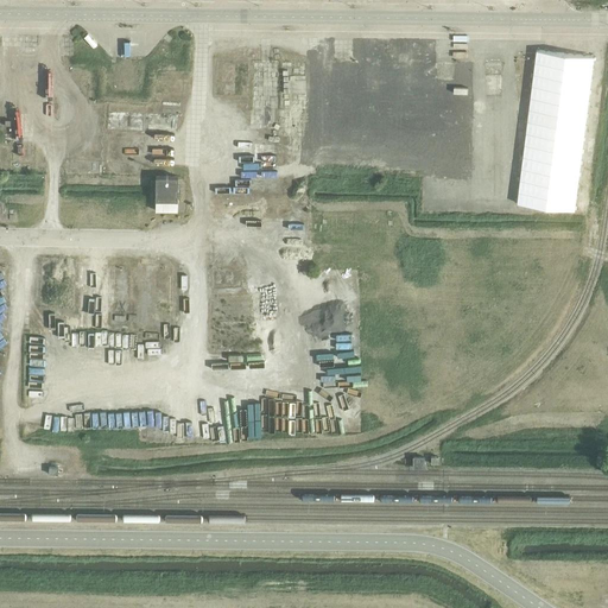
[(280,108),(282,56),(257,55),(254,108),(280,108)]
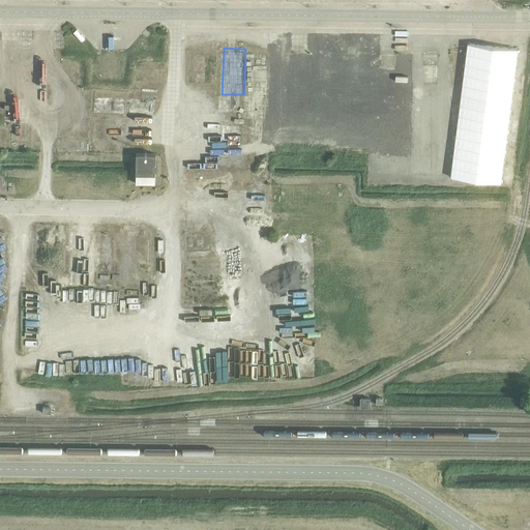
[(85,95),(94,96),(95,87),(85,86),(85,95)]
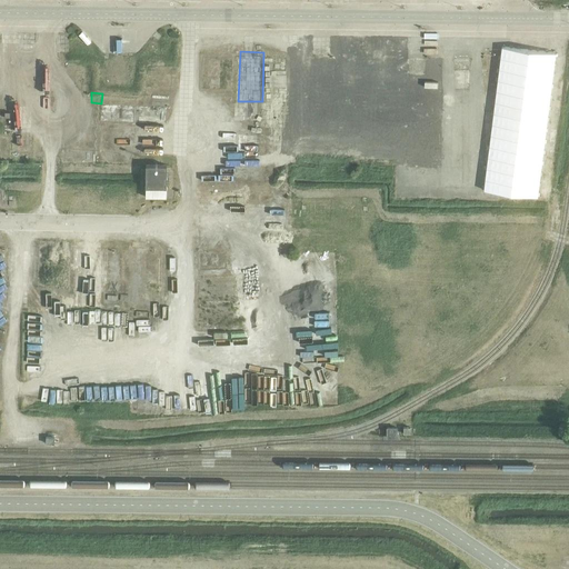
[(120,111),(120,102),(121,102),(120,93),(107,93),(108,112),(120,111)]
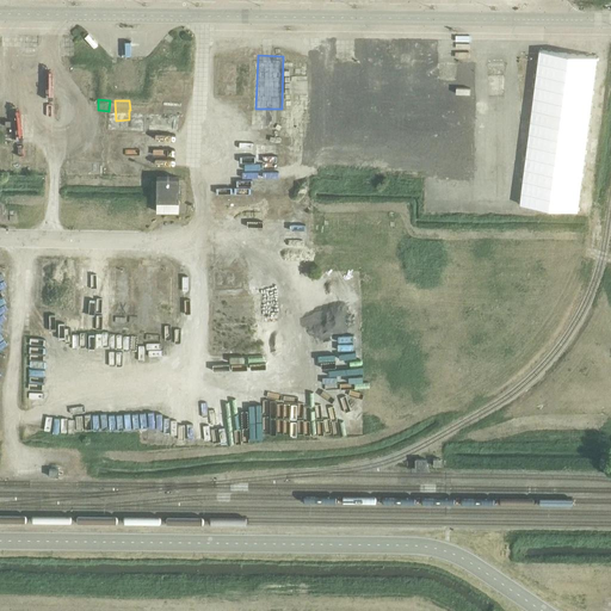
[(159,119),(160,106),(136,105),(136,118),(159,119)]
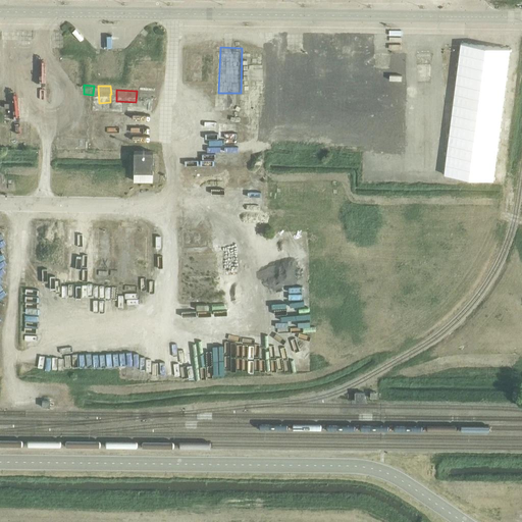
[(449,91),(449,99),(461,99),(460,91),(449,91)]
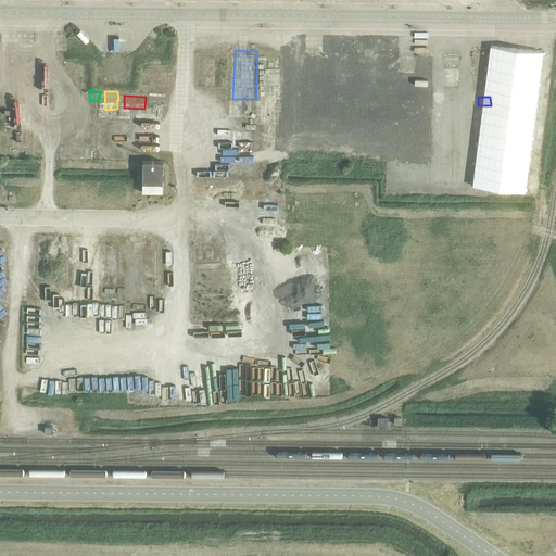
[(150,109),(164,110),(166,99),(151,98),(150,109)]
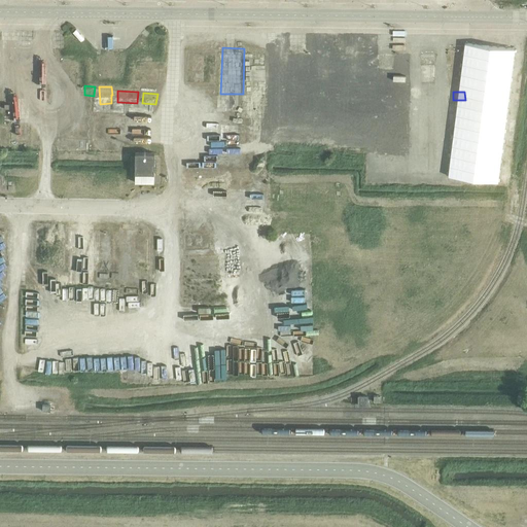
[(394,105),(394,96),(382,96),(382,106),(394,105)]
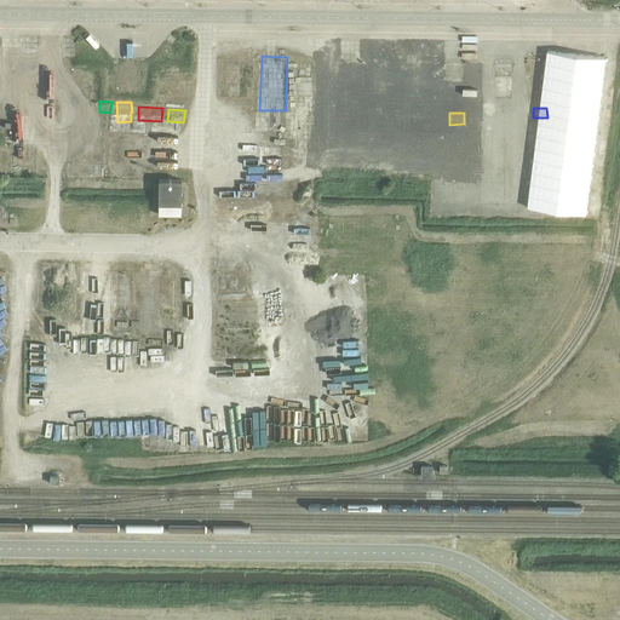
[(550,119),(532,118),(530,182),(547,182),(550,119)]
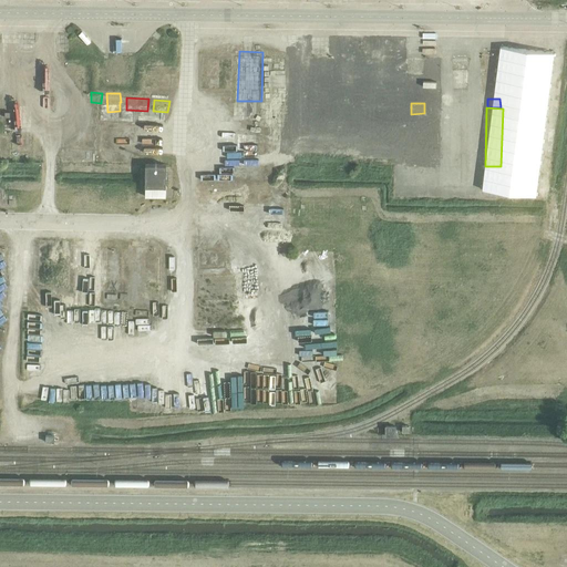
[(509,112),(508,147),(523,147),(523,117),(542,119),(542,109),(528,109),(528,112),(509,112)]
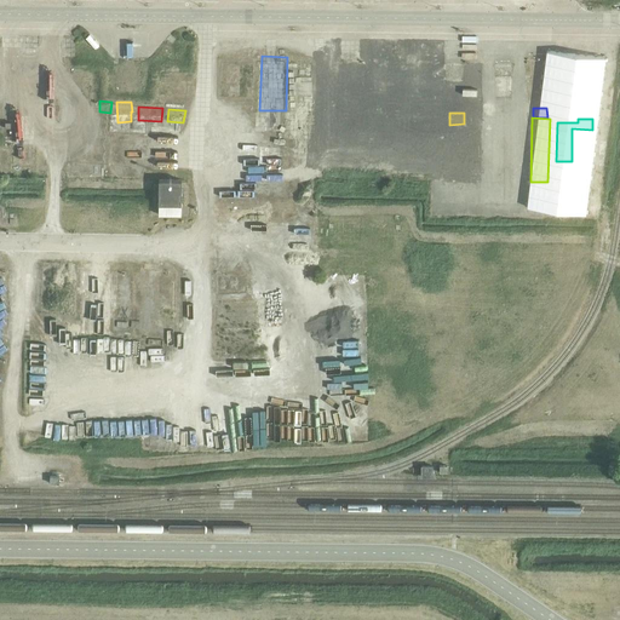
[(168,135),(187,136),(188,126),(168,125),(168,135)]
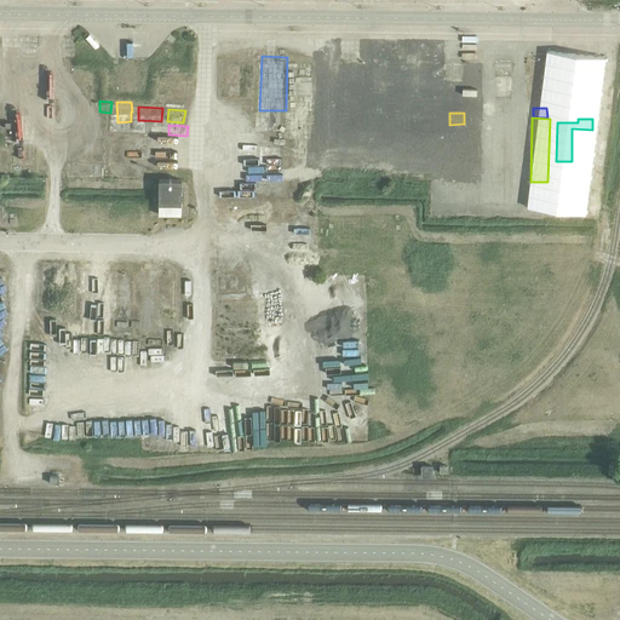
[(182,181),(159,179),(158,214),(181,216),(182,181)]
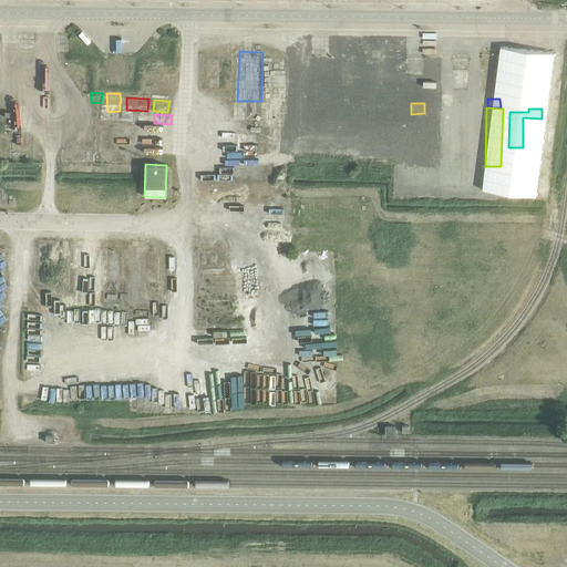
[(0,302),(10,302),(10,244),(0,243),(0,302)]
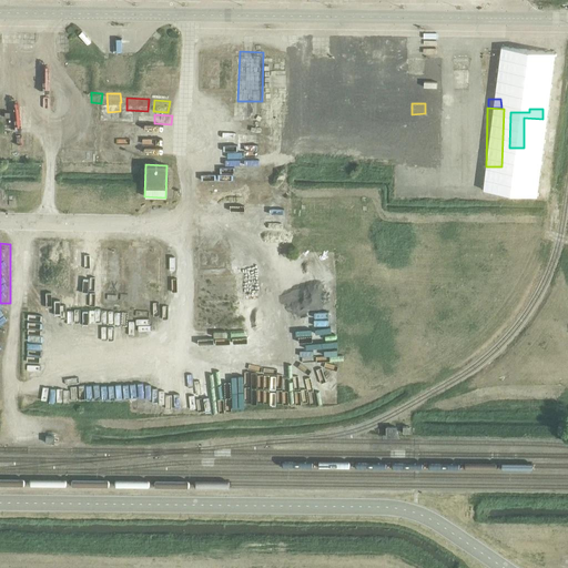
[(113,245),(113,263),(125,263),(125,245),(113,245)]
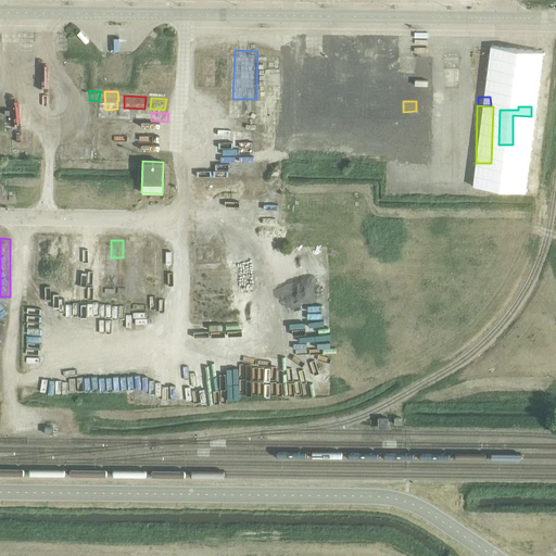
[(123,268),(108,269),(108,282),(123,281),(123,268)]
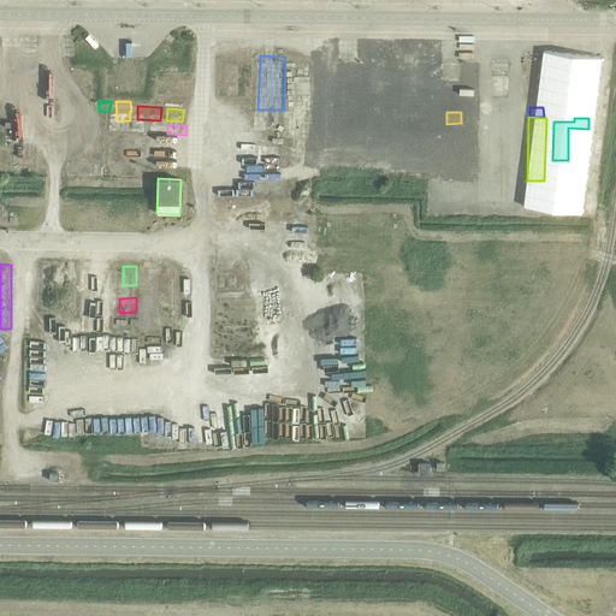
[(221,301),(221,320),(270,320),(270,301),(221,301)]
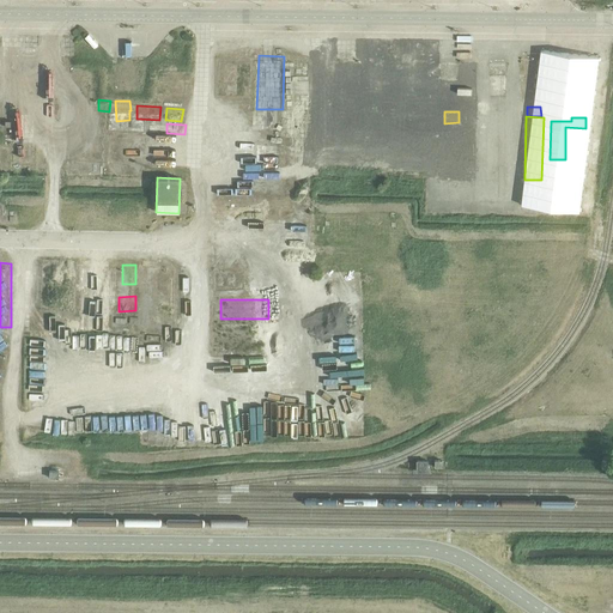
[(353,303),(352,313),(368,314),(368,304),(353,303)]
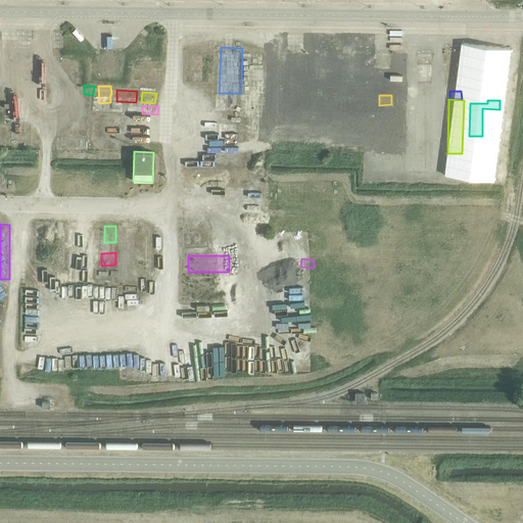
[(33,272),(32,264),(25,264),(26,281),(38,281),(38,271),(33,272)]
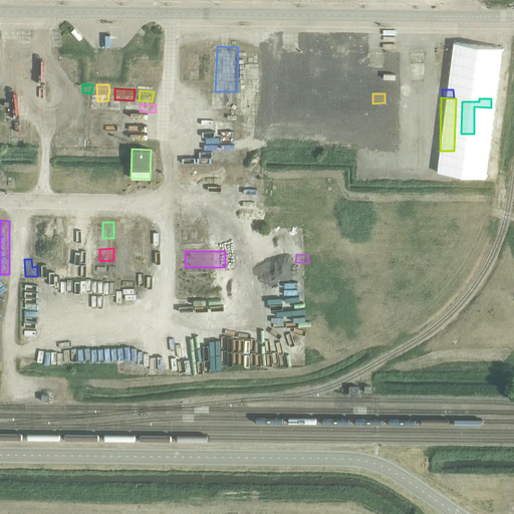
[(67,262),(66,276),(81,276),(82,262),(67,262)]
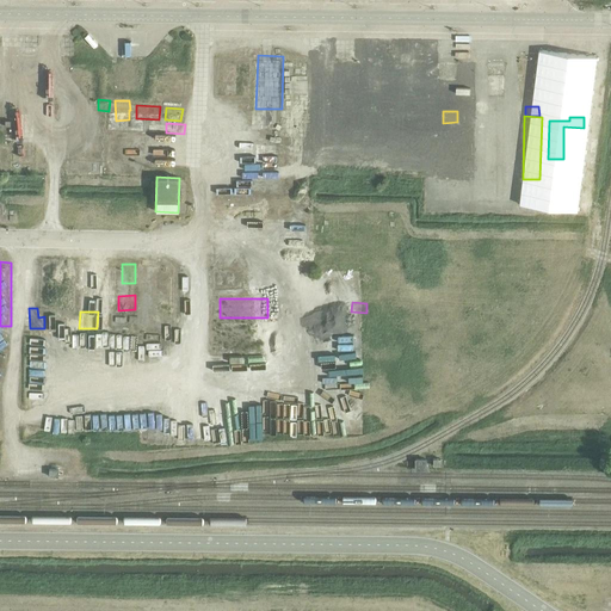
[(99,328),(112,328),(112,312),(99,312),(99,328)]
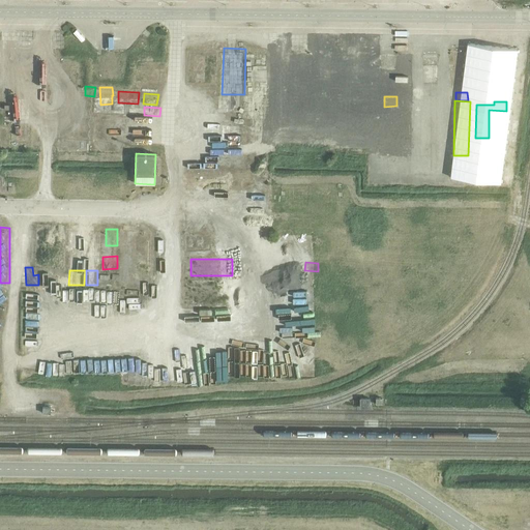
[(233,281),(192,282),(192,301),(225,301),(224,291),(233,291),(233,281)]
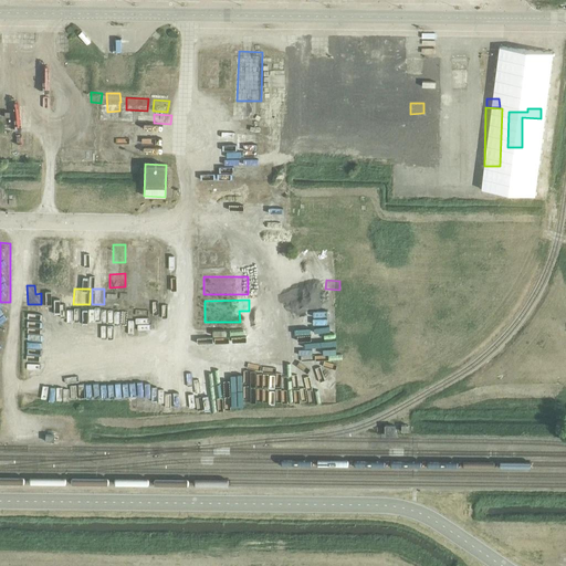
[(257,320),(273,320),(273,305),(257,305),(257,320)]
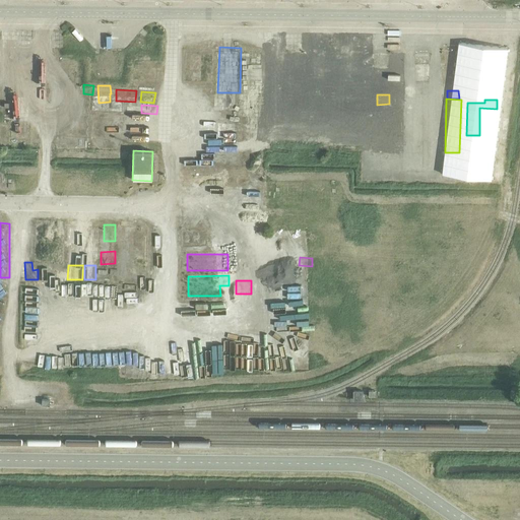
[(0,312),(7,312),(8,298),(0,297),(0,312)]
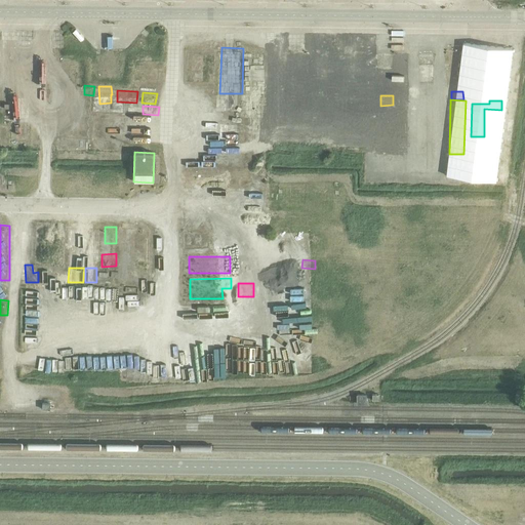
[(366,404),(365,395),(357,395),(357,404),(366,404)]
